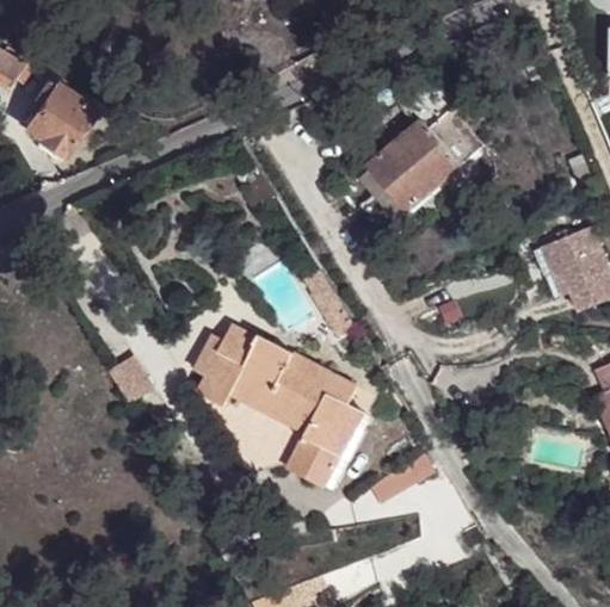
[(0,62),(18,74),(29,59),(0,39),(0,62)]
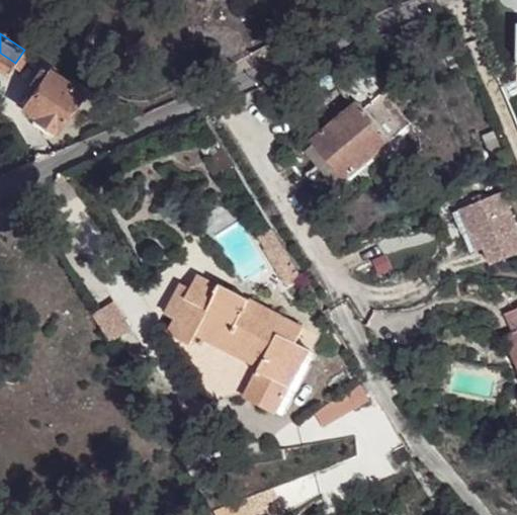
[(29,96),(61,116),(81,89),(52,66),(50,69),(47,67),(38,69),(31,78),(32,87),(34,88),(29,96)]
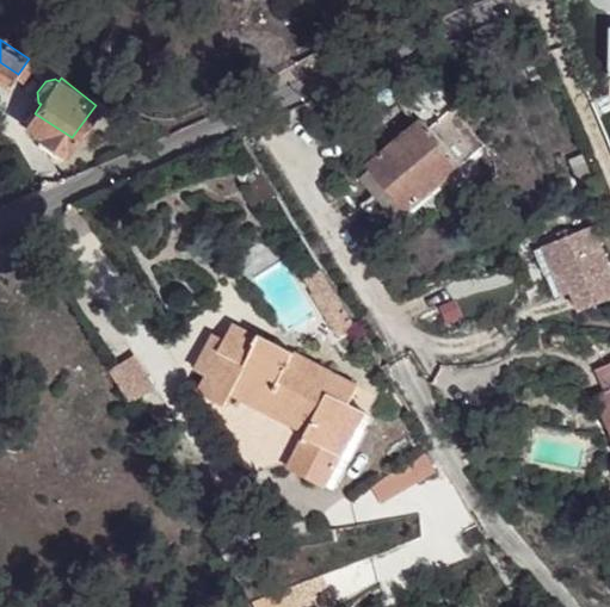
[(419,117),(426,124),(450,106),(426,78),(399,101),(414,122),(419,117)]
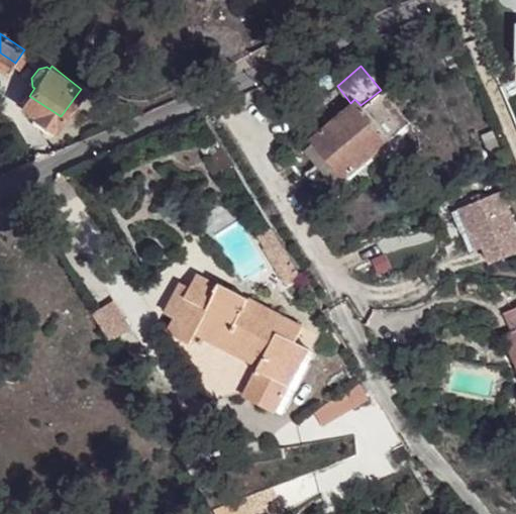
[(360,105),(388,138),(407,122),(381,90),(360,105)]
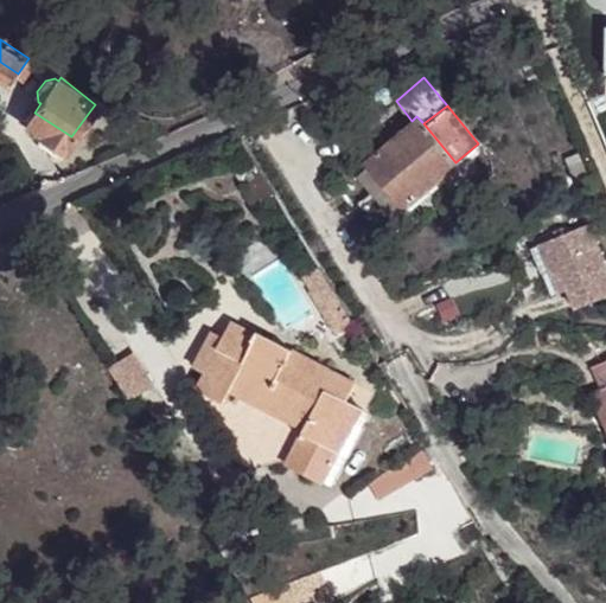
[(62,147),(71,136),(34,113),(27,122),(62,147)]
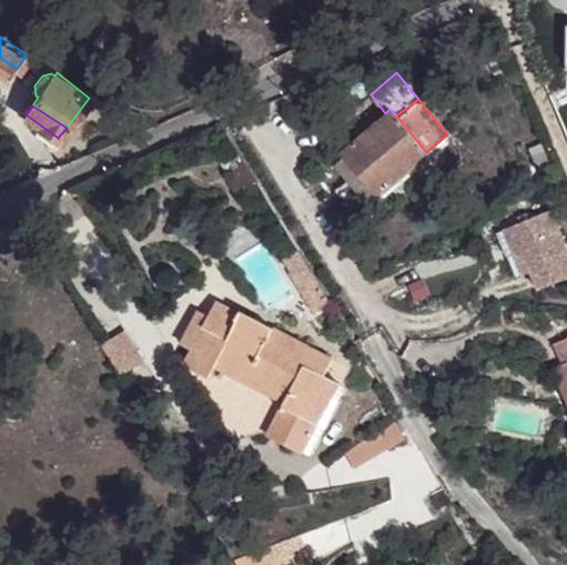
[(343,147),(378,191),(392,180),(426,152),(396,115),(390,109),(385,113),(343,147)]
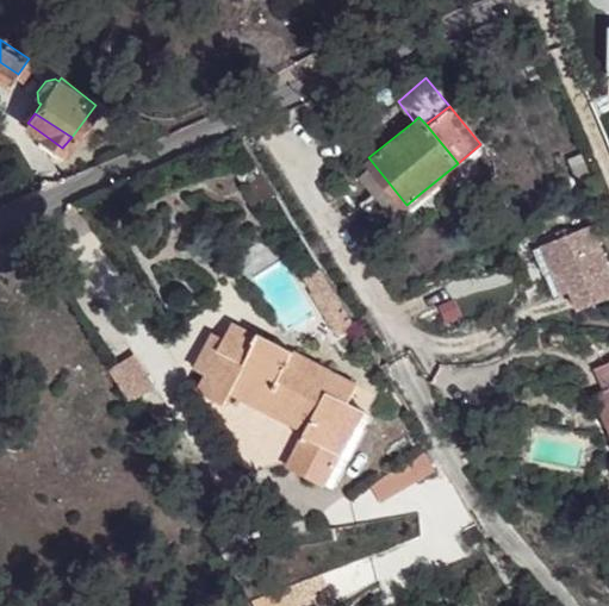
[(356,168),(395,214),(406,205),(368,157),(356,168)]
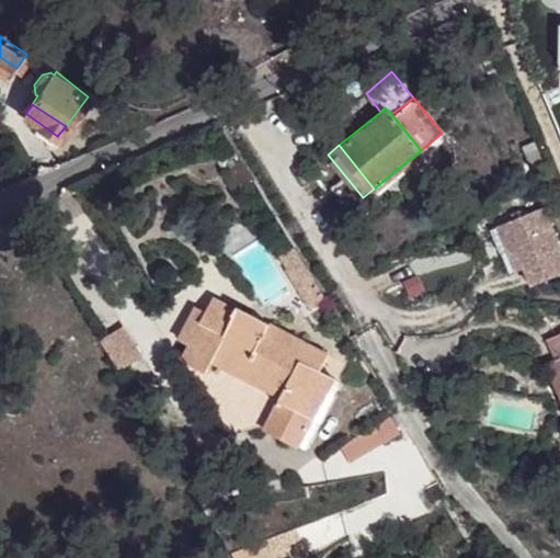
[(363,197),(363,198),(375,214),(400,194),(387,178),(374,189),(363,197)]
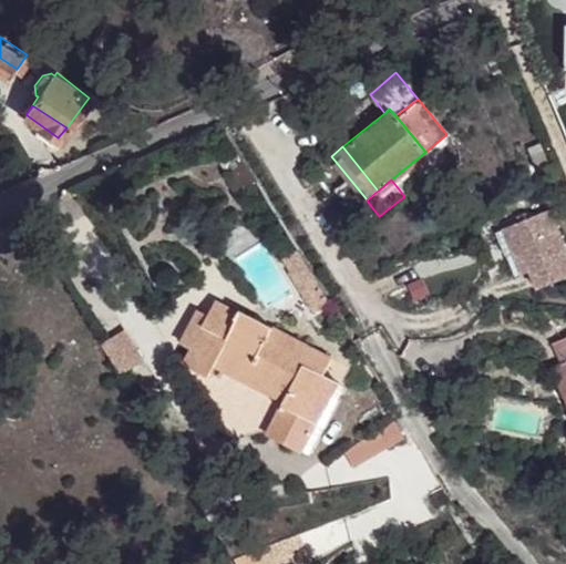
[(454,221),(462,214),(452,202),(443,207),(454,221)]
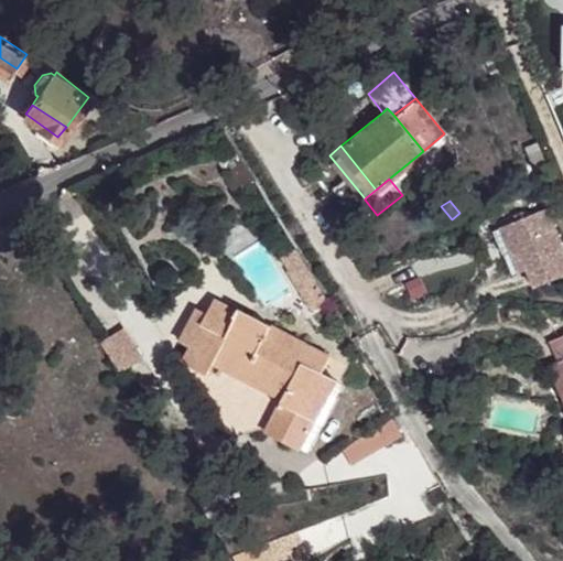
[(526,265),(510,271),(518,289),(562,270),(562,244),(545,203),(507,219),(526,265)]
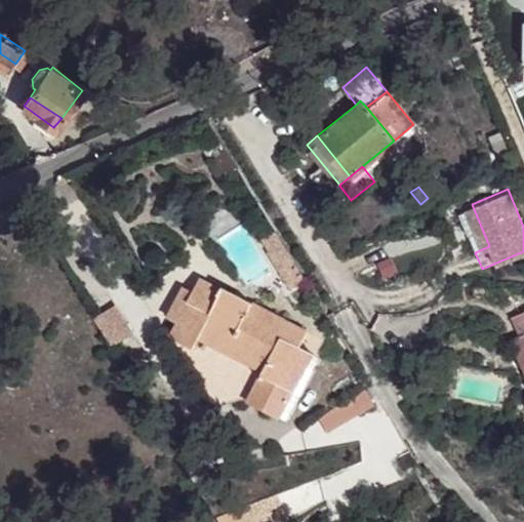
[(489,246),(472,204),(457,209),(475,252),(489,246)]
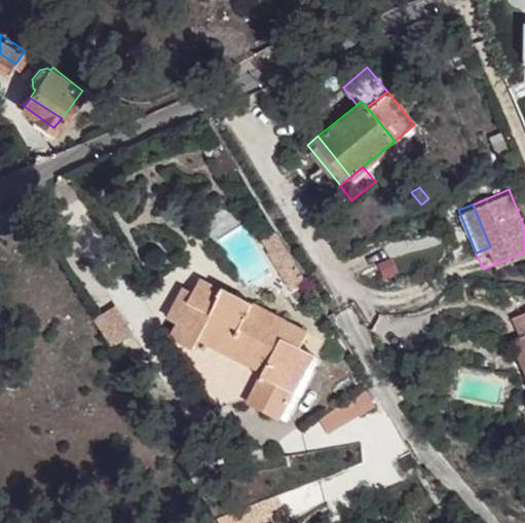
[(9,206),(1,210),(5,220),(13,216),(9,206)]
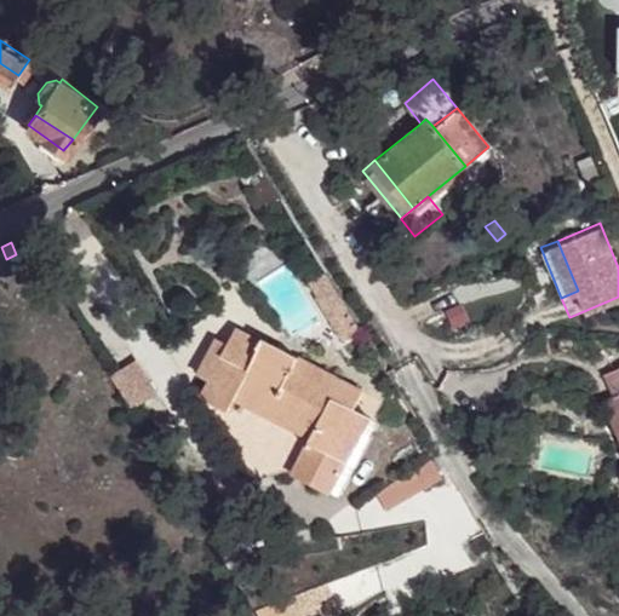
[(314,427),(303,450),(291,472),(328,491),(367,419),(350,409),(360,392),(339,381),(338,383),(297,361),(298,358),(261,339),(258,341),(235,329),(227,345),(207,380),(200,395),(227,409),(239,389),(314,427)]
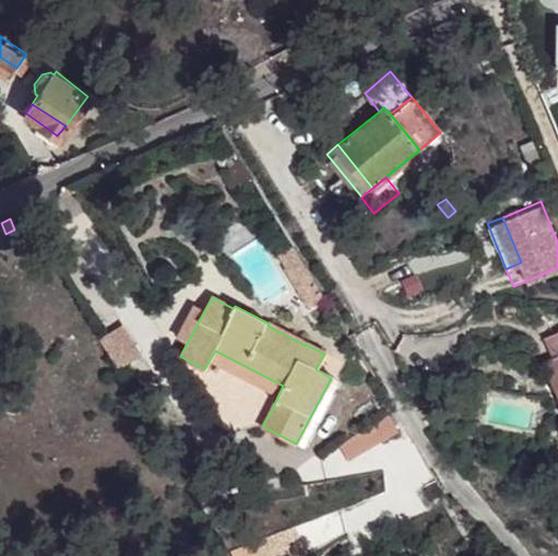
[(176,338),(187,343),(204,311),(193,306),(176,338)]
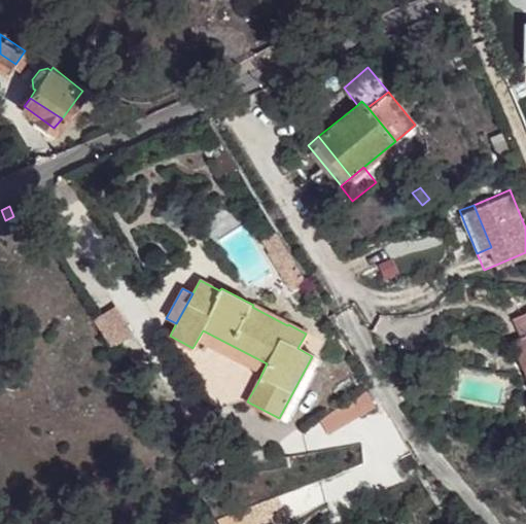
[(93,320),(108,347),(130,334),(114,308),(93,320)]
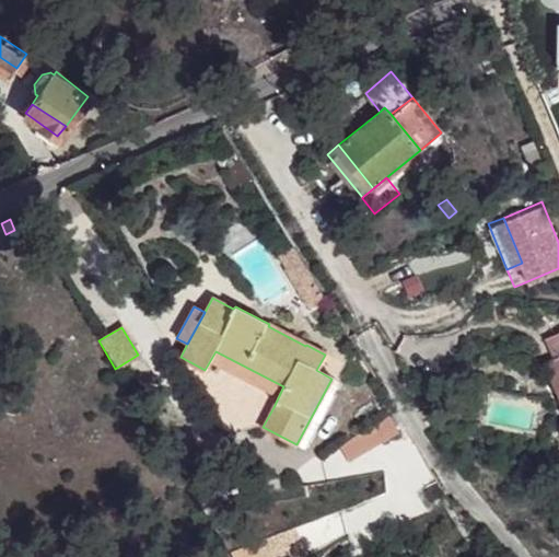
[(558,404),(558,333),(544,340),(551,359),(540,366),(558,404)]
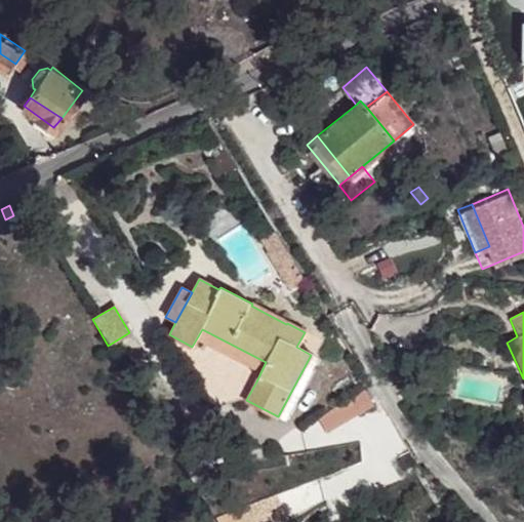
[(192,347),(256,382),(266,362),(202,329),(192,347)]
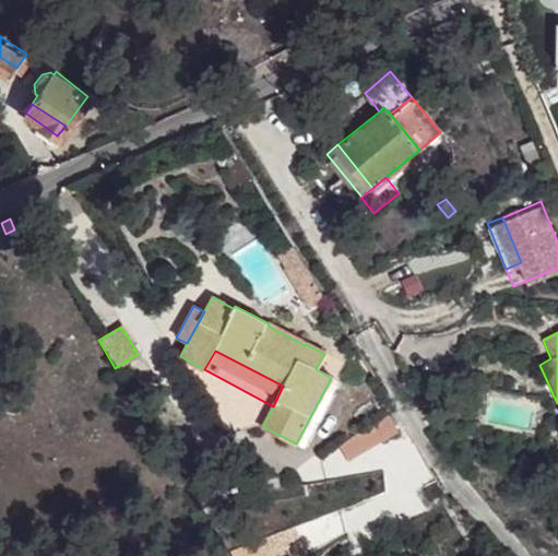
[(340,381),(331,378),(296,444),(304,447),(340,381)]
